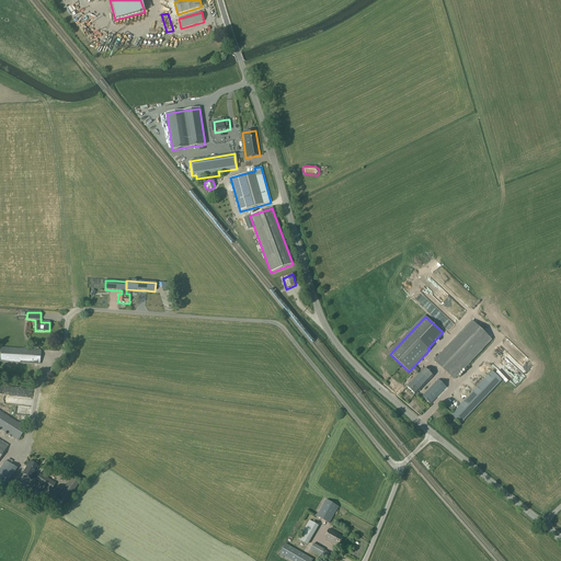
[(472,322),(435,362),(454,380),(492,341),(472,322)]
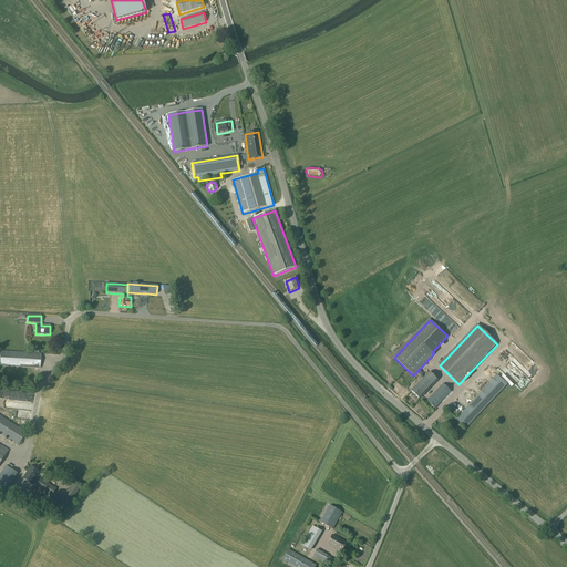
[(0,351),(0,366),(40,369),(41,354),(0,351)]
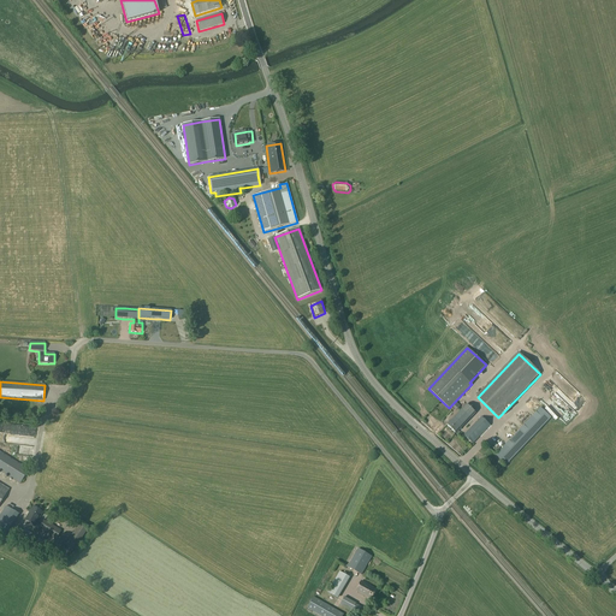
[(475,414),(466,404),(446,425),(456,434),(475,414)]
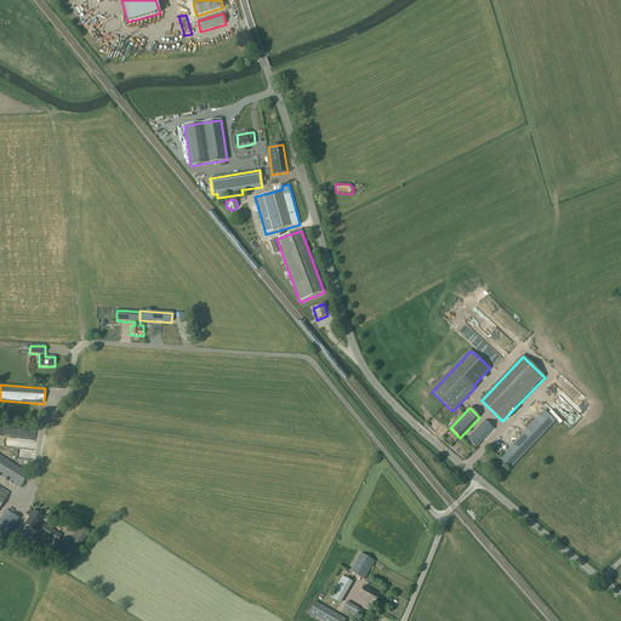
[(545,412),(500,460),(510,468),(554,421),(545,412)]
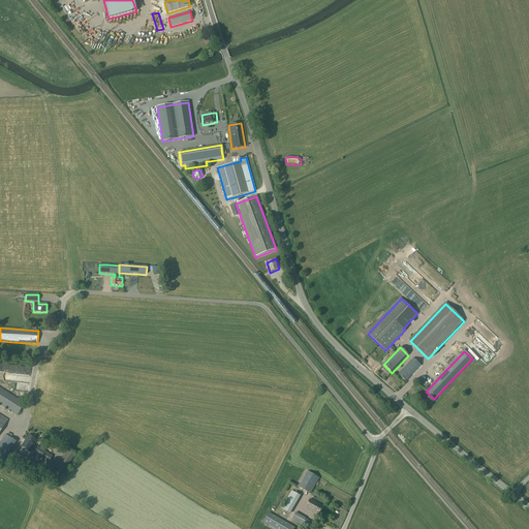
[(443,354),(440,359),(438,358),(428,368),(435,374),(449,360),(443,354)]
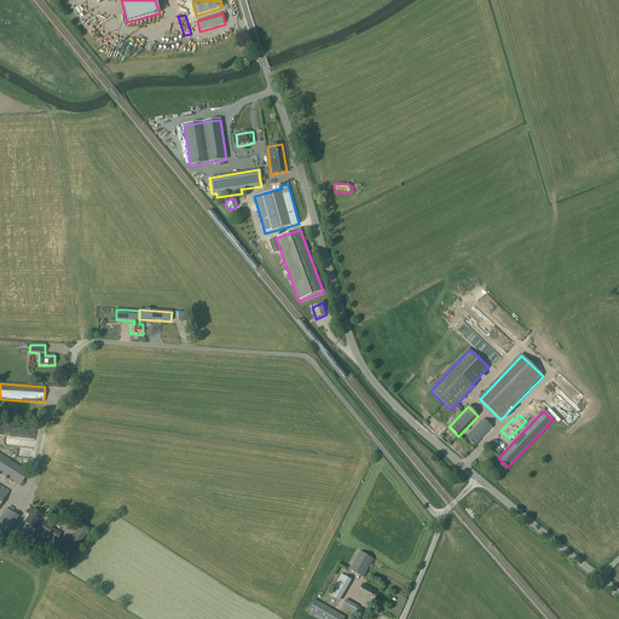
[(484,420),(466,438),(475,447),(493,428),(484,420)]
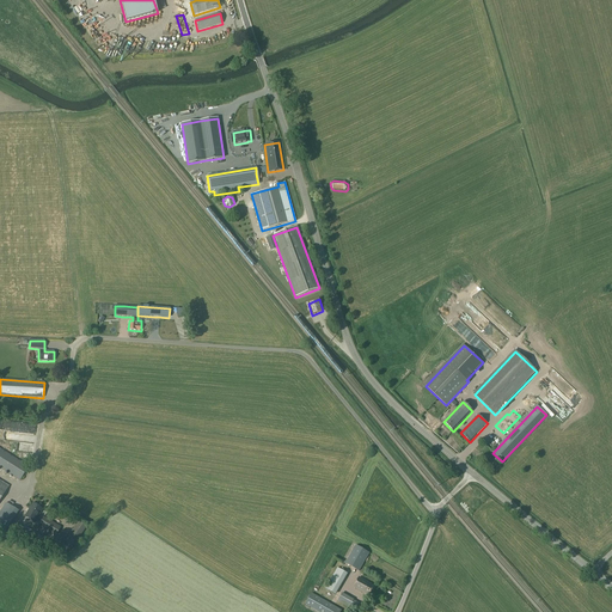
[(0,448),(0,467),(20,482),(29,467),(1,450),(0,448)]
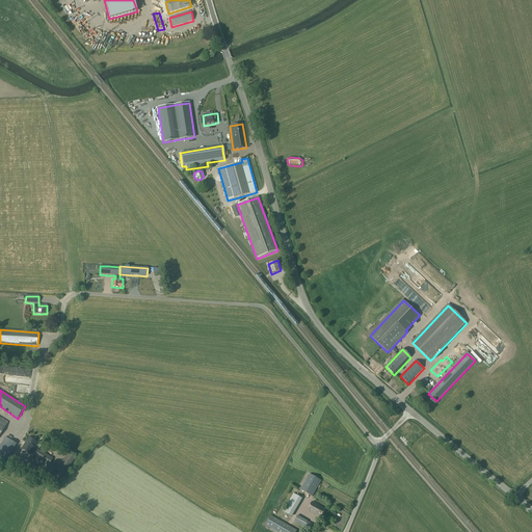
[(5,437),(0,446),(0,458),(4,462),(16,445),(5,437)]
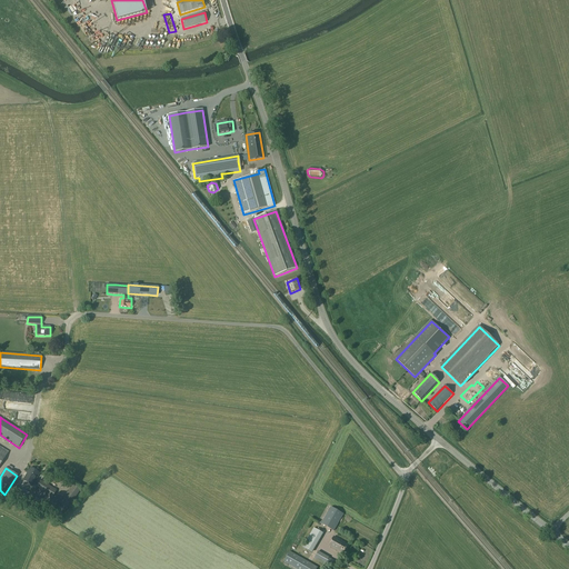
[(32,487),(37,480),(38,477),(40,473),(31,468),(22,481),(32,487)]
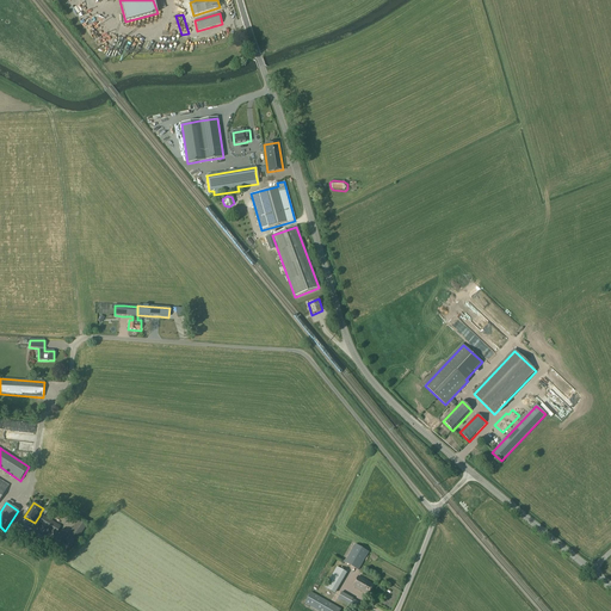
[(61,528),(48,519),(49,517),(44,514),(43,518),(38,524),(55,536),(61,528)]
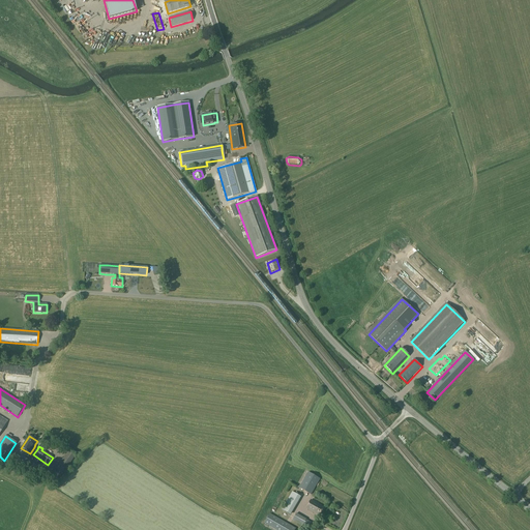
[(53,471),(60,476),(71,457),(64,452),(53,471)]
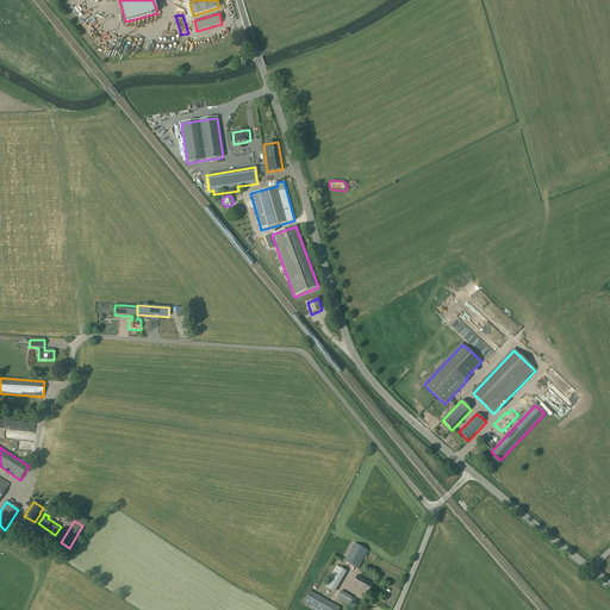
[(355,543),(344,562),(359,571),(369,552),(355,543)]
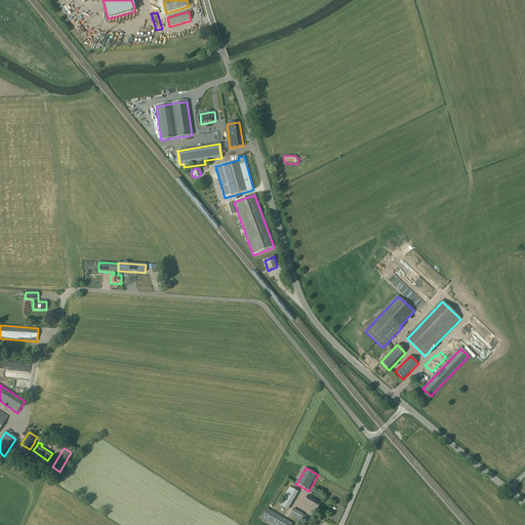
[(284,496),(279,506),(288,510),(297,492),(289,488),(284,496)]
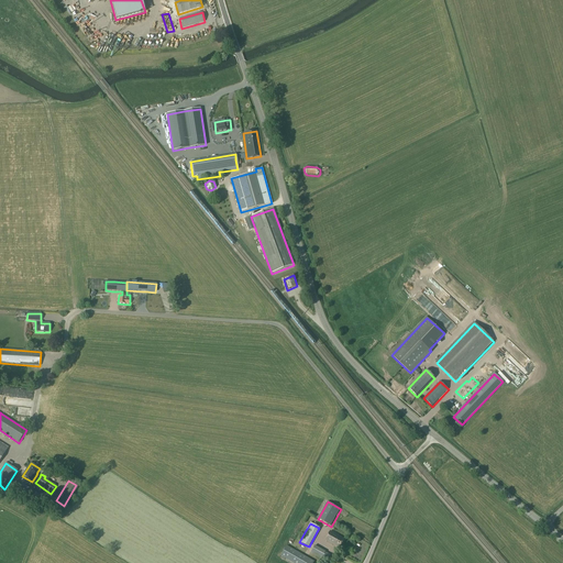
[(330,532),(326,541),(340,549),(344,540),(330,532)]
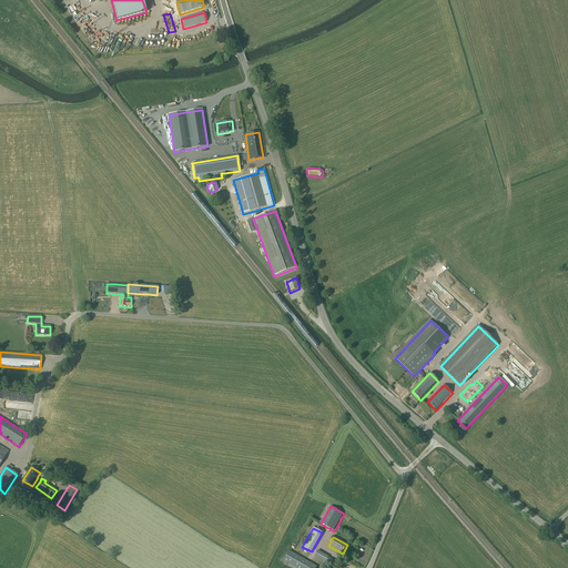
[(286,556),(283,561),(294,567),(316,567),(317,567),(290,550),(286,556)]
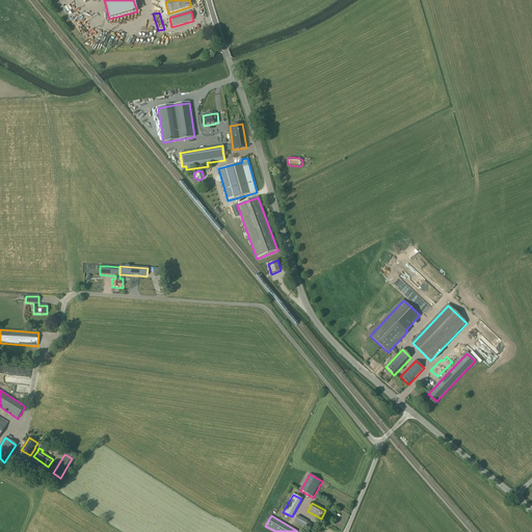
[(308,522),(304,528),(312,531),(313,531),(315,529),(316,527),(308,522)]
